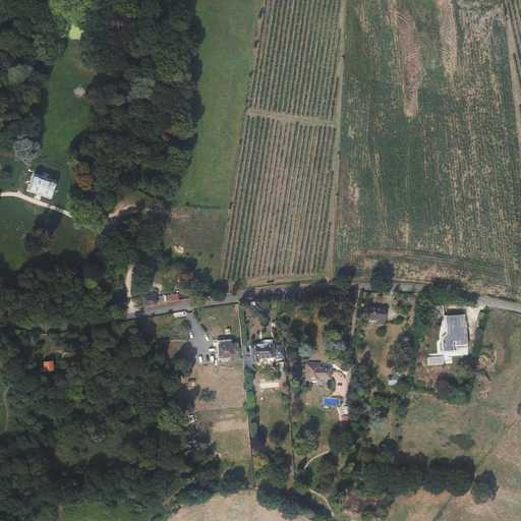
[(51,198),(55,183),(32,177),(27,191),(51,198)]
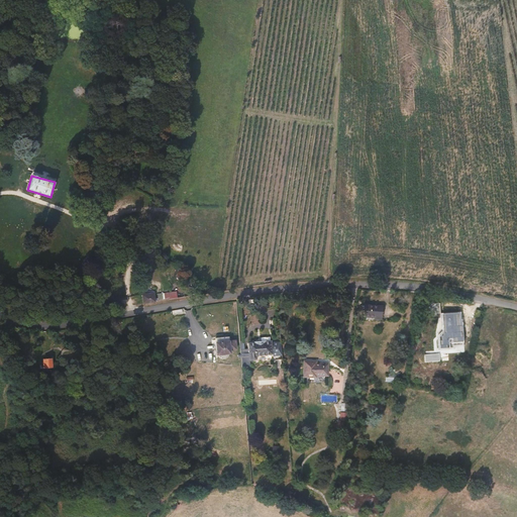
[(154,295),(153,290),(147,291),(146,289),(141,290),(142,296),(143,304),(156,302),(154,295)]
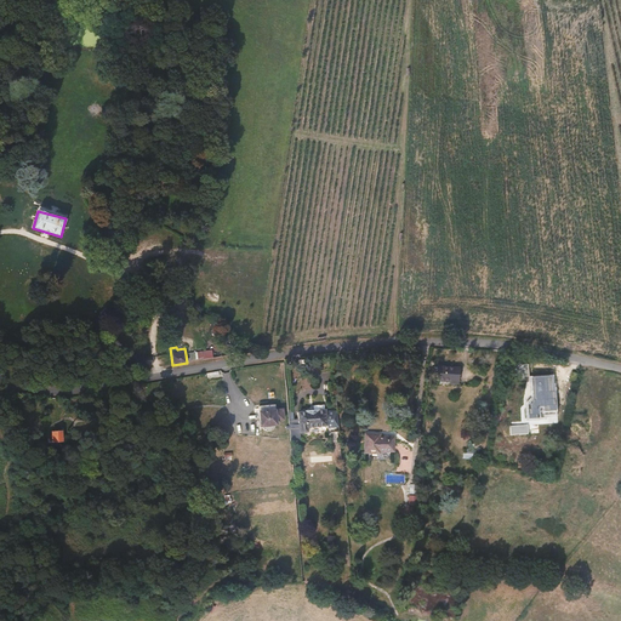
[(186,354),(187,363),(210,358),(209,351),(186,354)]
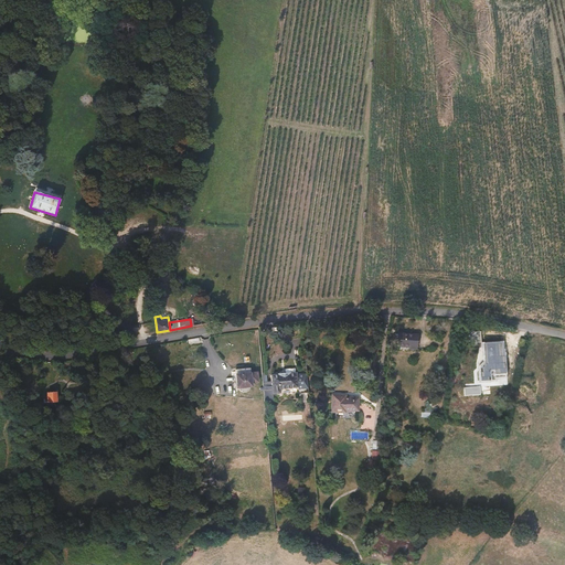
[(417,348),(417,332),(397,331),(397,344),(409,344),(409,348),(417,348)]
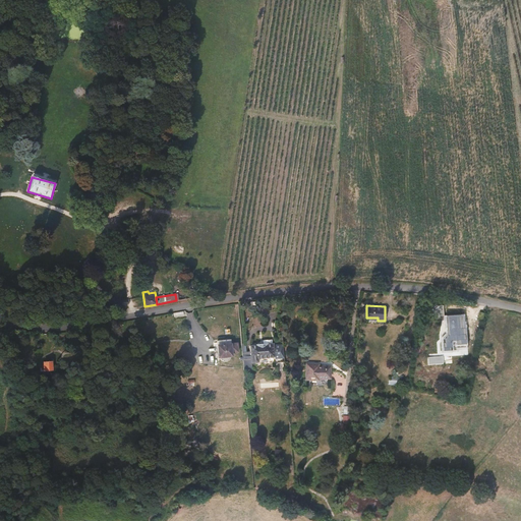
[(458,324),(463,324),(463,315),(445,316),(447,339),(459,338),(459,330),(462,330),(461,327),(458,327),(458,324)]
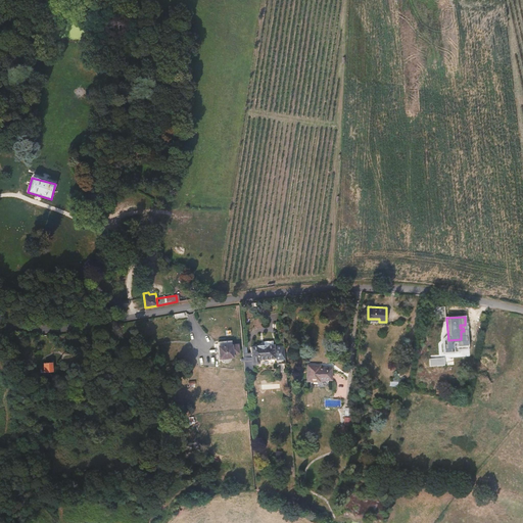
[(231,362),(230,359),(233,359),(233,354),(239,354),(238,344),(232,345),(232,341),(219,342),(221,362),(226,364),(231,362)]
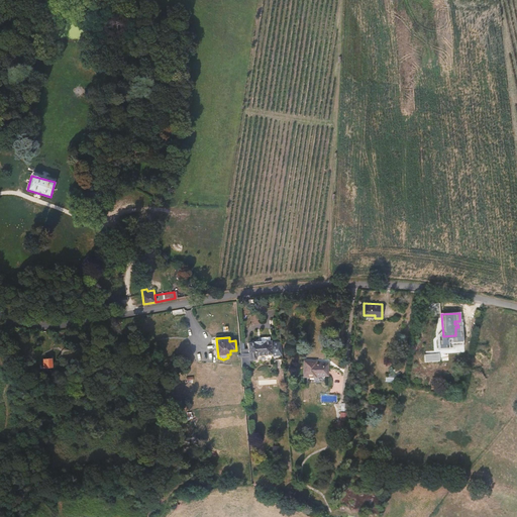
[(274,354),(273,339),(266,340),(253,341),(253,342),(247,342),(249,359),(256,359),(256,355),(274,354)]
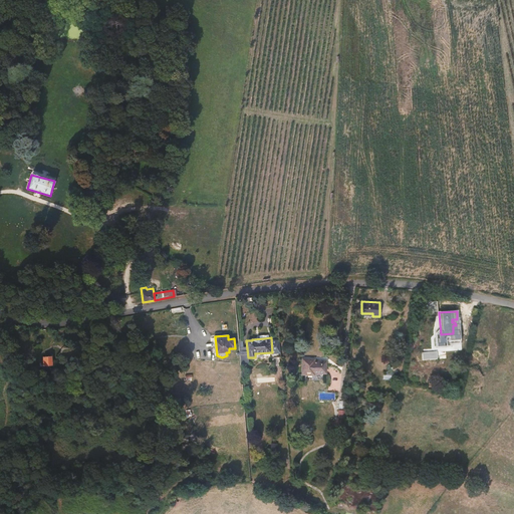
[(326,374),(327,362),(313,361),(313,359),(301,359),(301,375),(313,376),(313,374),(326,374)]
